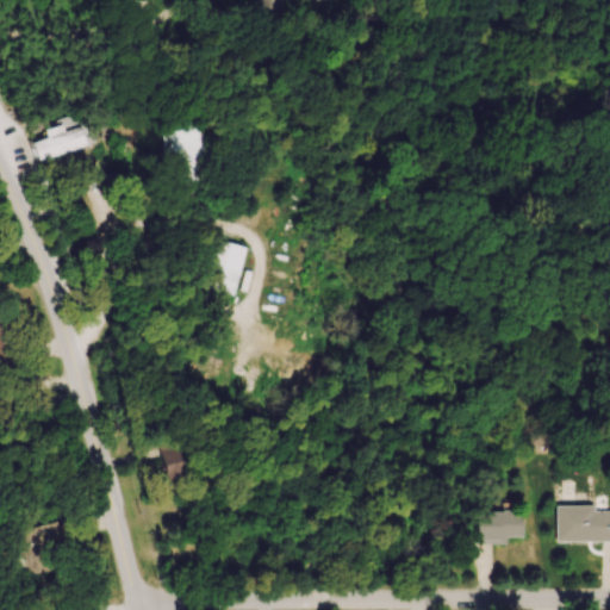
[(256,0),(256,11),(284,11),(284,0),(256,0)]
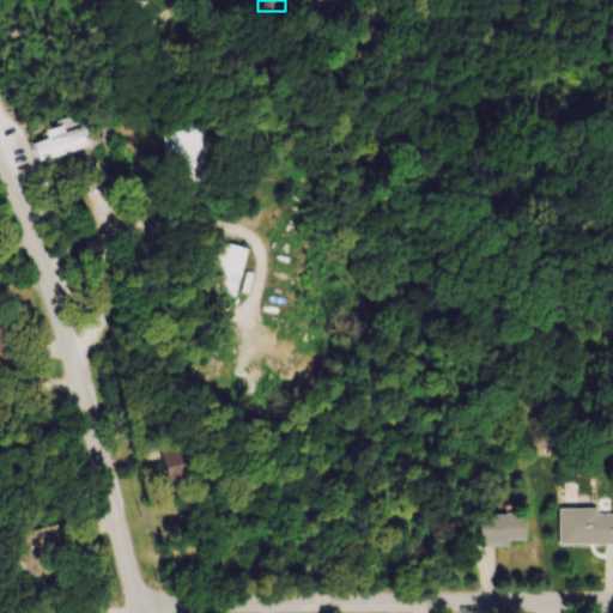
[(163,116),(169,190),(210,188),(205,114),(163,116)]
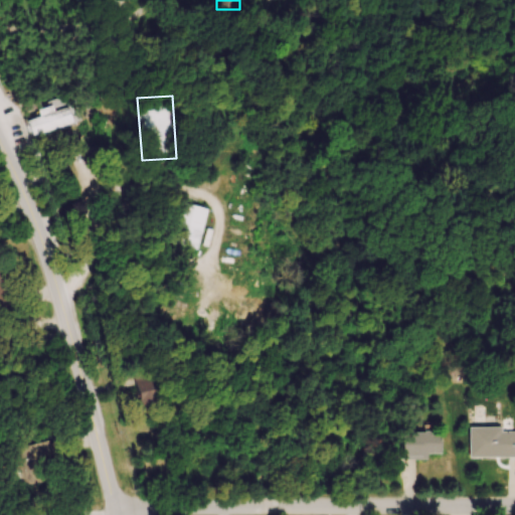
[(81,122),(73,97),(50,104),(53,113),(26,122),(31,138),(81,122)]
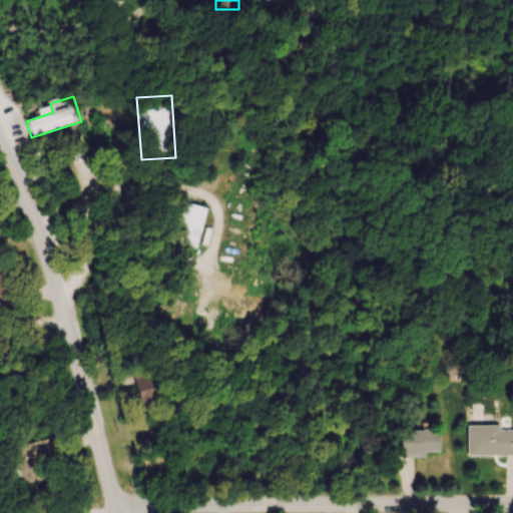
[(208,210),(177,202),(167,243),(197,251),(208,210)]
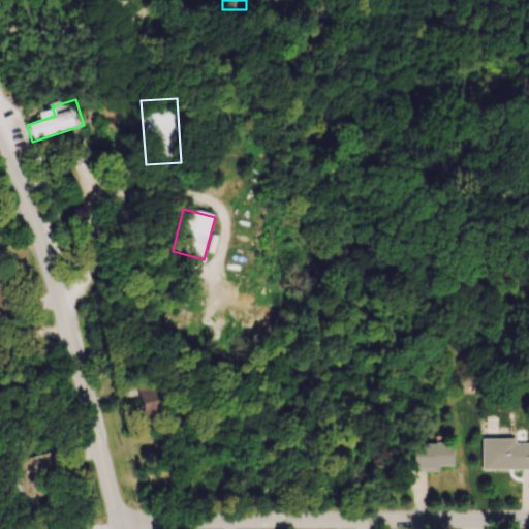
[(0,327),(13,324),(3,276),(0,277),(0,327)]
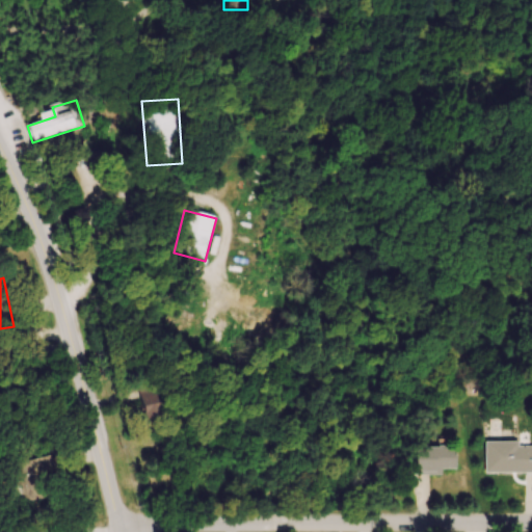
[(164,416),(156,386),(138,391),(147,421),(164,416)]
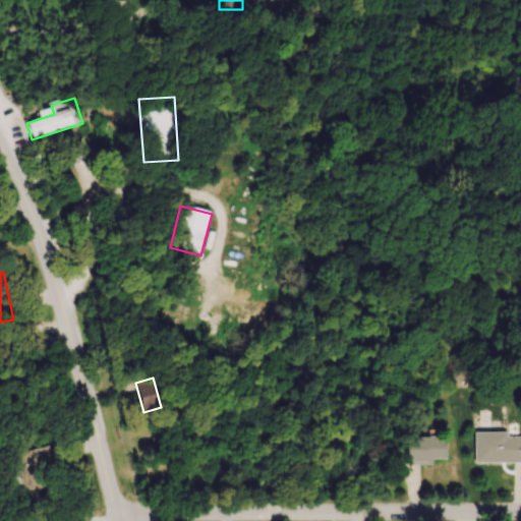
[(476,464),(520,464),(520,438),(509,438),(509,435),(476,435),(476,464)]
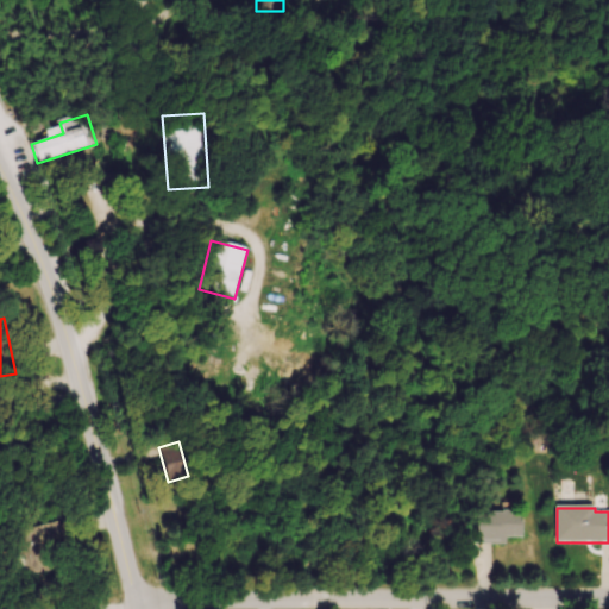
[(522,513),(477,513),(477,542),(522,542),(522,513)]
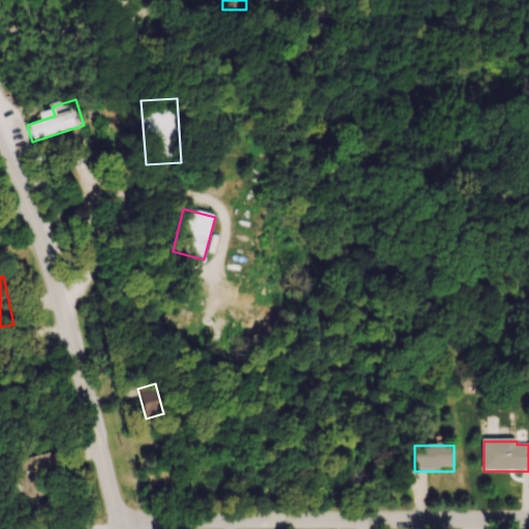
[(27,499),(48,498),(47,472),(25,473),(27,499)]
